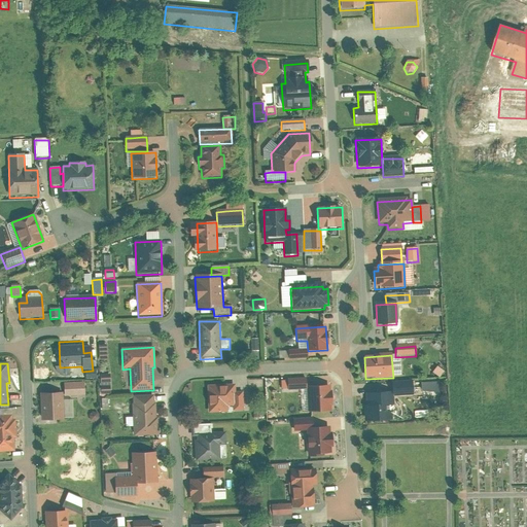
[(444,373),(436,367),(432,374),(440,379),(444,373)]
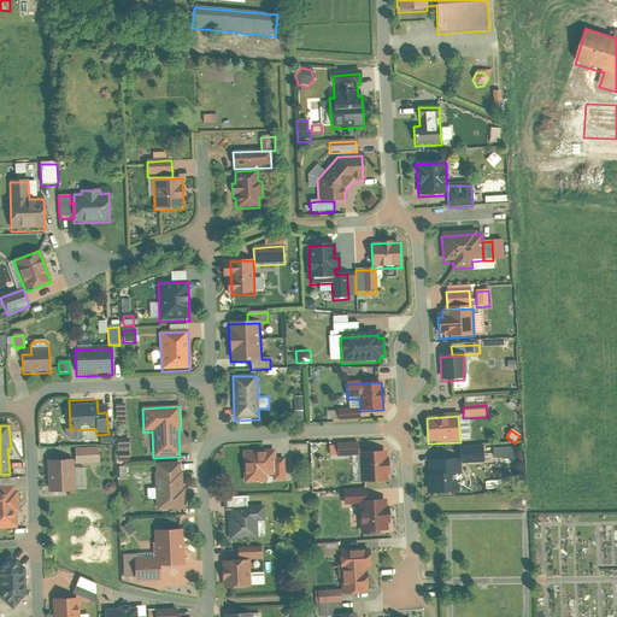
[(100,435),(100,446),(112,445),(112,435),(100,435)]
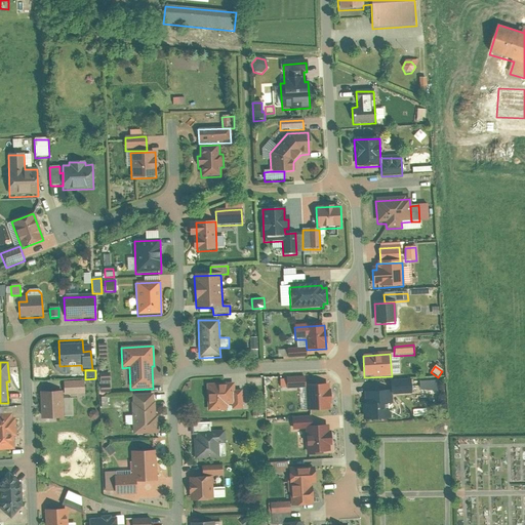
[(110,373),(99,374),(99,382),(110,381),(110,373)]
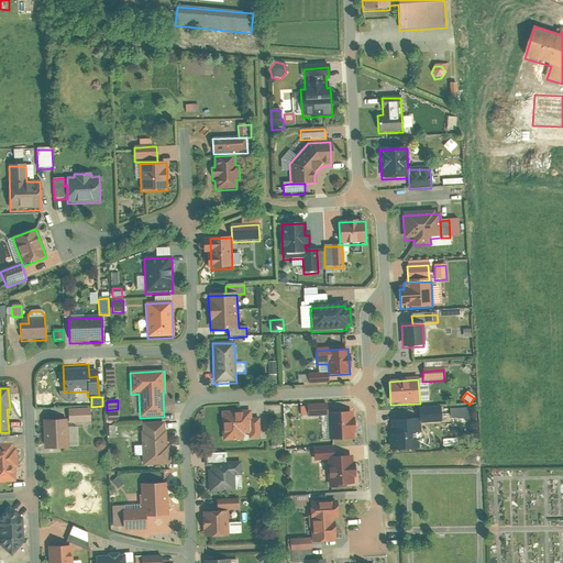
[(327,406),(307,407),(307,418),(327,417),(327,406)]
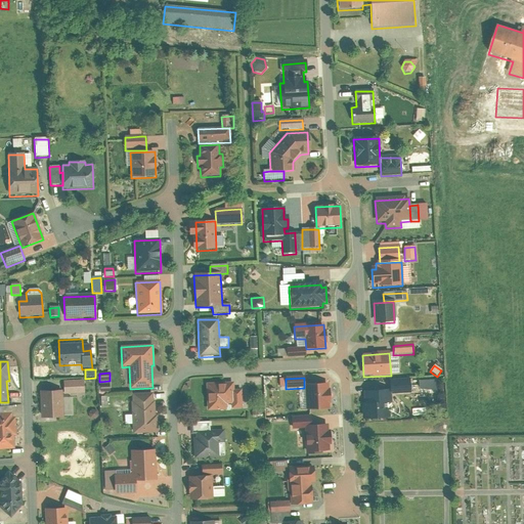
[(419,380),(420,389),(437,388),(437,379),(419,380)]
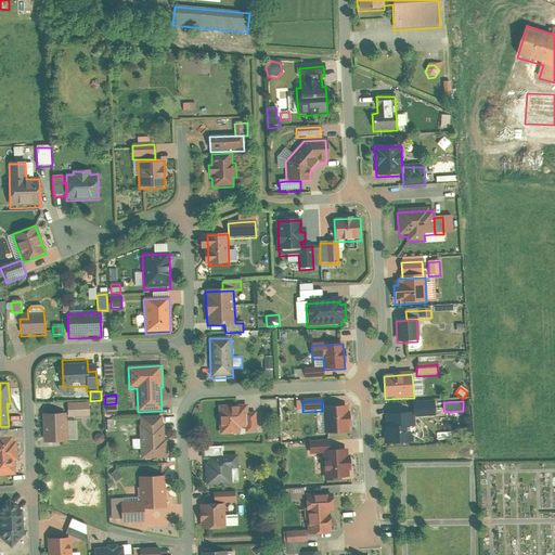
[(88,403),(67,404),(68,418),(89,417),(88,403)]
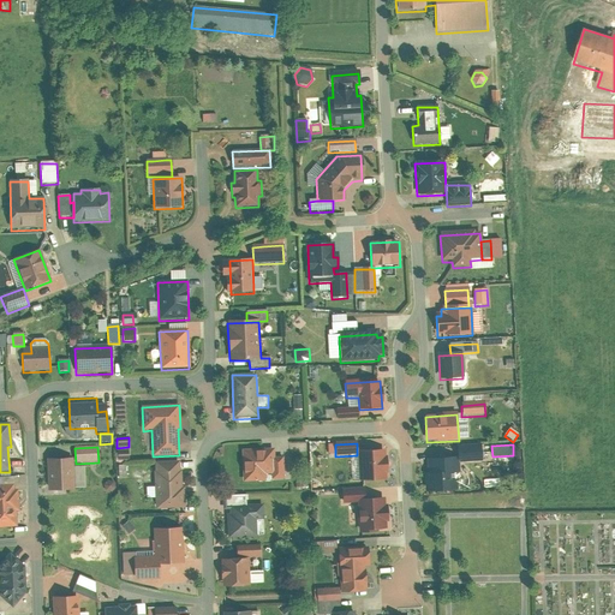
[(481,448),(457,449),(458,464),(482,463),(481,448)]
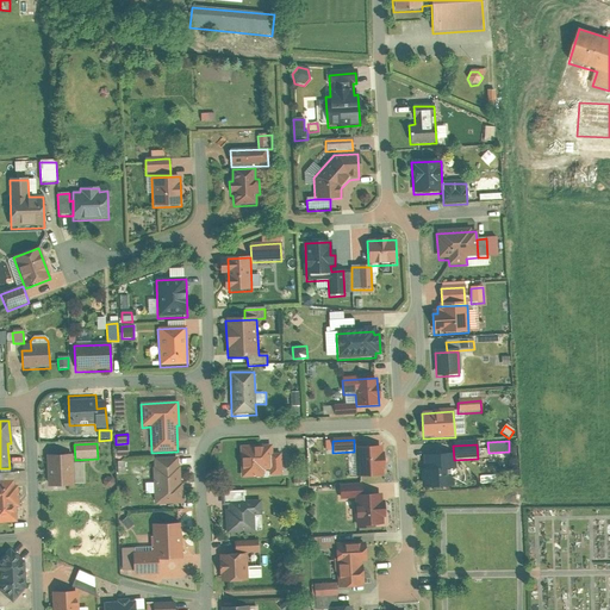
[(126,447),(117,448),(117,458),(128,458),(126,447)]
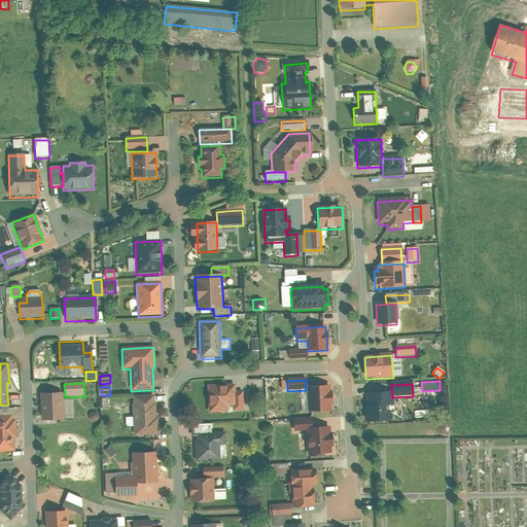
[(242,393),(236,393),(236,386),(207,387),(208,414),(227,413),(227,408),(233,407),(233,412),(243,412),(242,393)]
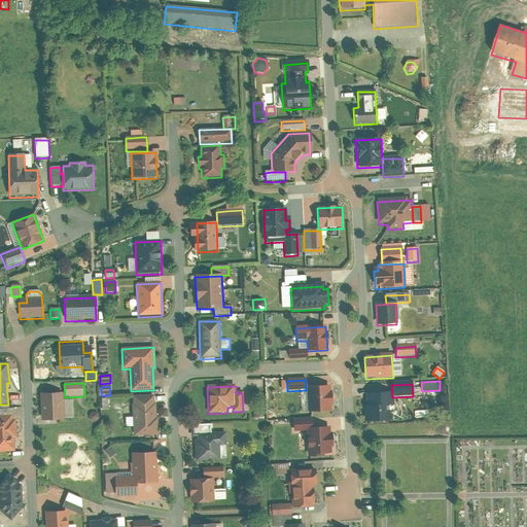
[(329,387),(306,387),(308,414),(331,413),(329,387)]
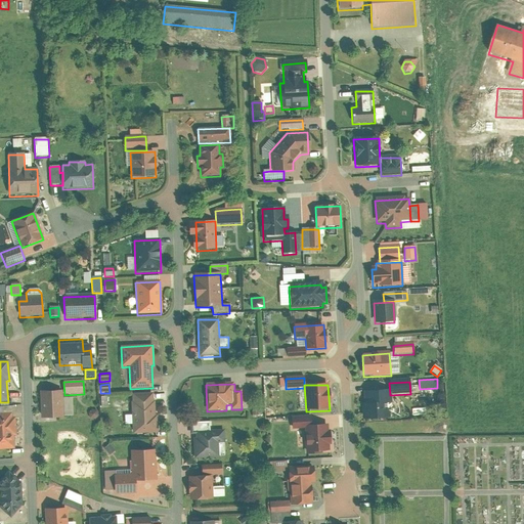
[(388,390),(363,391),(364,403),(361,403),(362,422),(390,420),(388,390)]
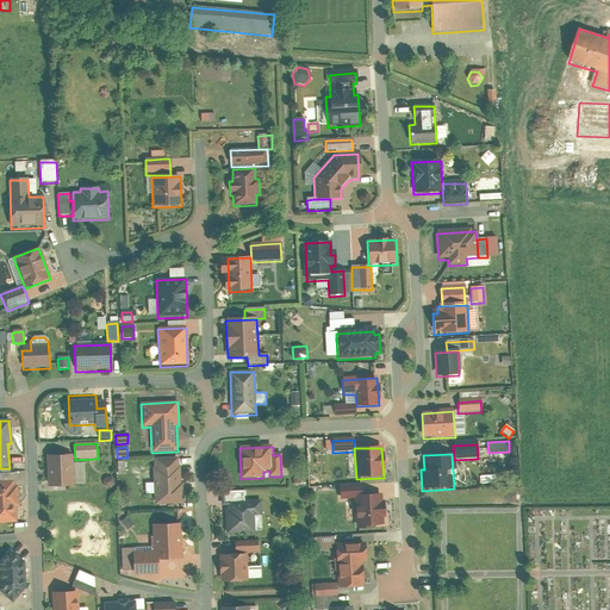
[(48,487),(74,486),(73,464),(73,455),(47,456),(48,487)]
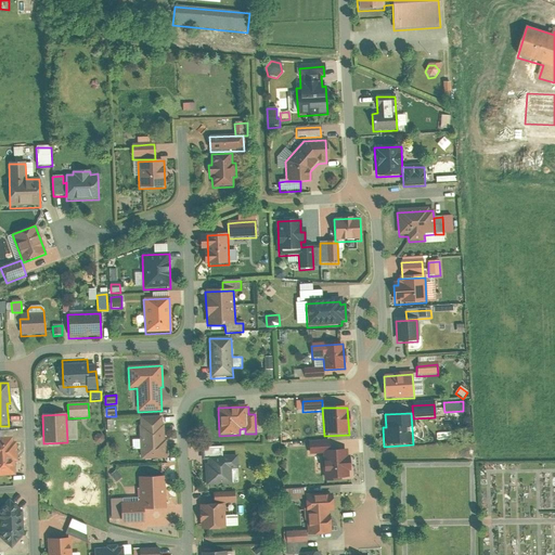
[(139,416),(140,461),(168,460),(167,440),(164,440),(163,416),(139,416)]
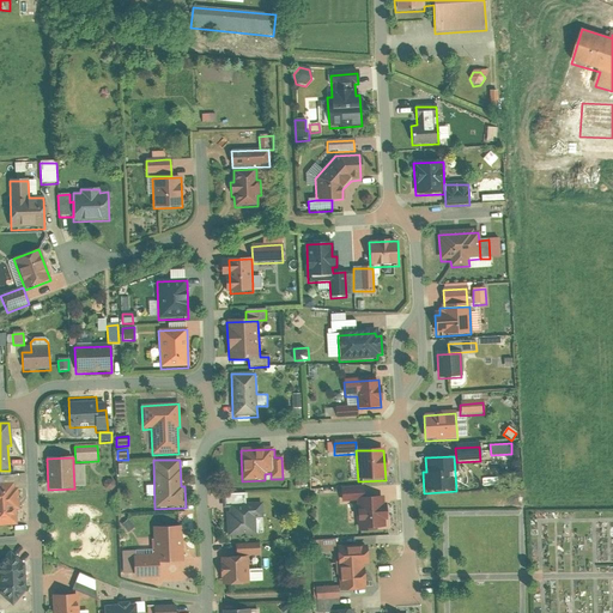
[(84,466),(73,466),(74,489),(85,489),(84,466)]
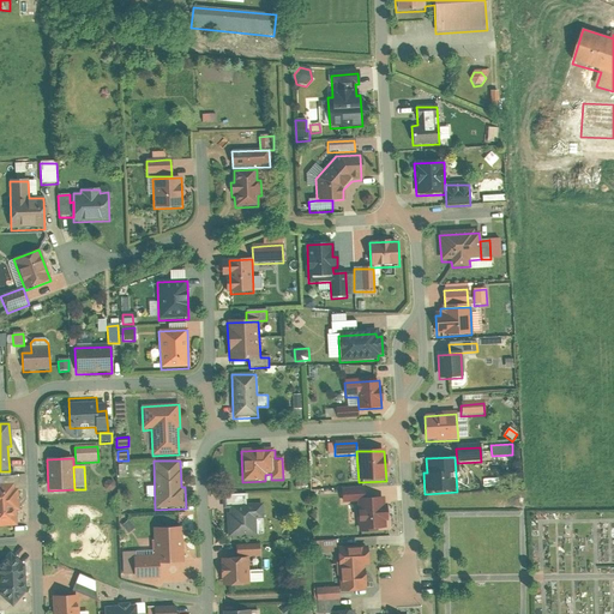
[(0,485),(0,528),(17,528),(16,512),(19,512),(18,491),(13,491),(13,485),(0,485)]
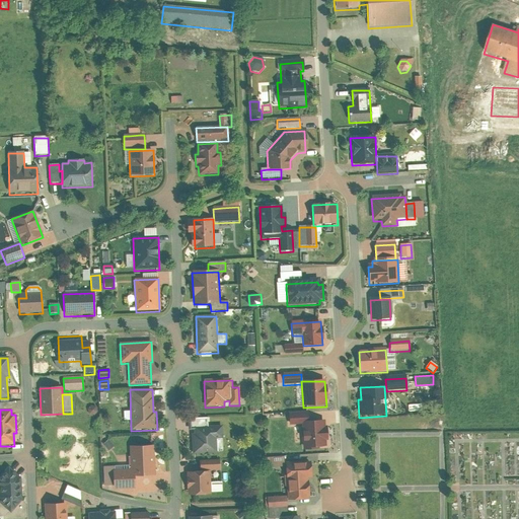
[(309,415),(288,417),(289,427),(300,426),(302,450),(326,449),(324,422),(309,422),(309,415)]
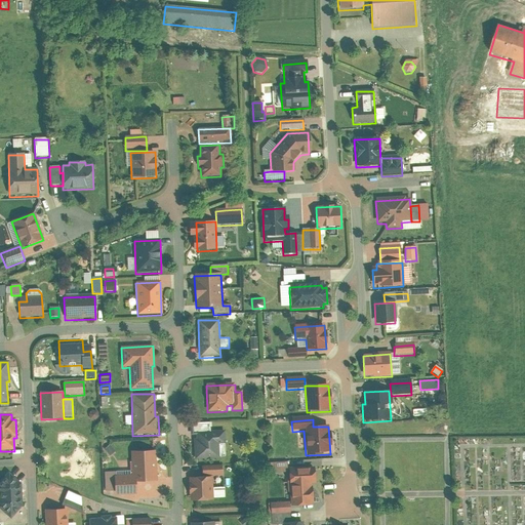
[(210,423),(190,423),(191,436),(194,436),(195,460),(218,459),(218,445),(225,445),(225,433),(210,434),(210,423)]
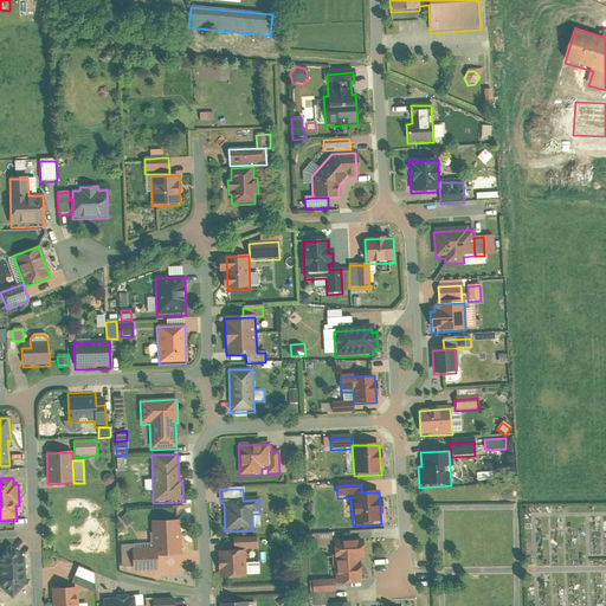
[(133,522),(127,515),(120,520),(127,528),(133,522)]
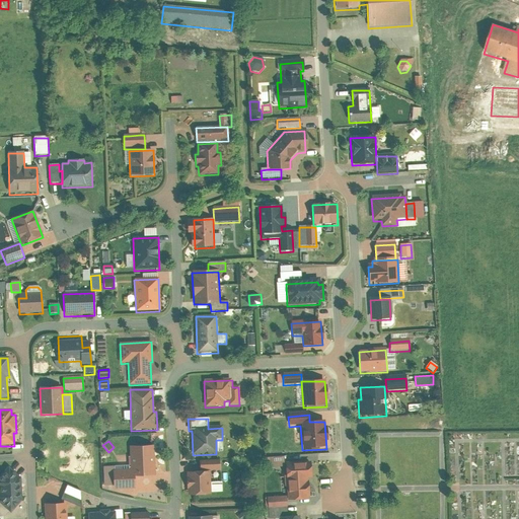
[(135,490),(134,477),(155,476),(153,446),(130,448),(131,474),(113,475),(114,491),(135,490)]
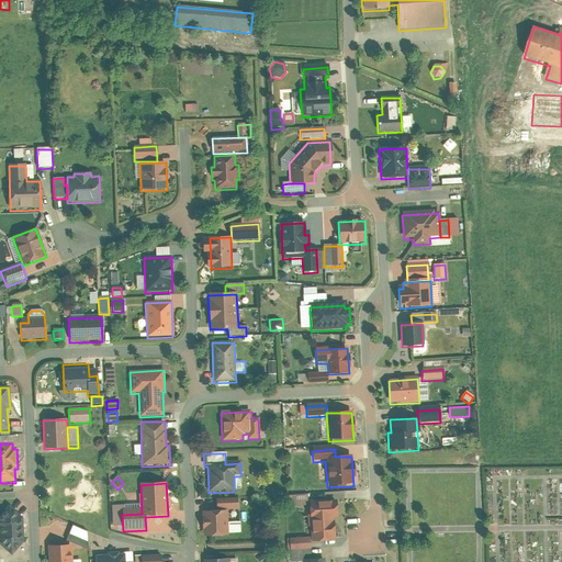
[(306,496),(288,497),(289,507),(307,506),(306,496)]
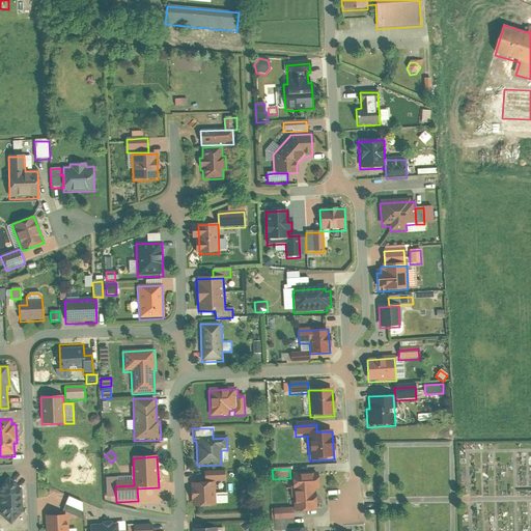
[(225,482),(225,472),(205,473),(205,483),(225,482)]
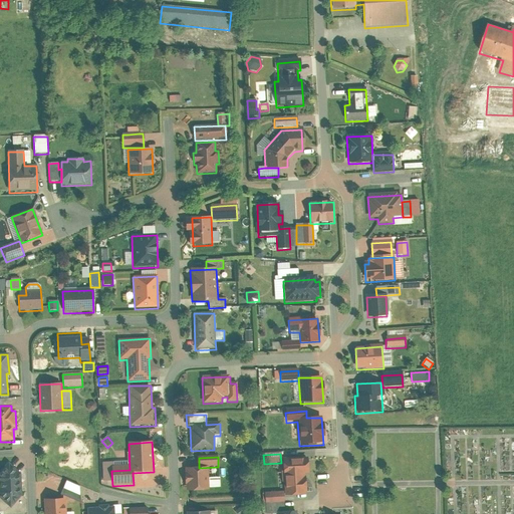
[(102,463),(103,482),(111,481),(111,470),(127,469),(127,462),(102,463)]
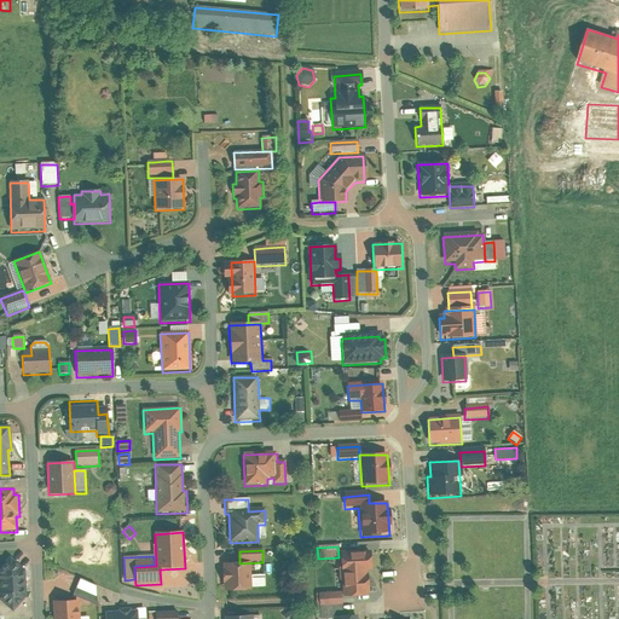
[(371,556),(340,557),(342,599),(369,597),(368,580),(365,580),(365,572),(371,572),(371,556)]
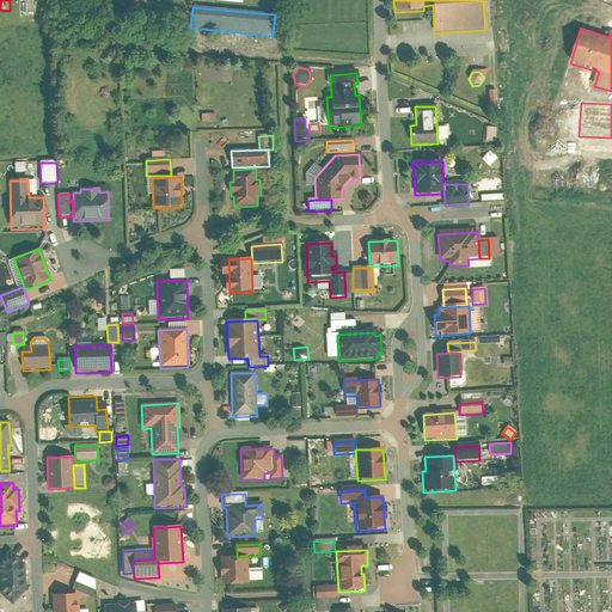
[(10,551),(0,561),(0,594),(13,606),(25,592),(24,565),(10,551)]
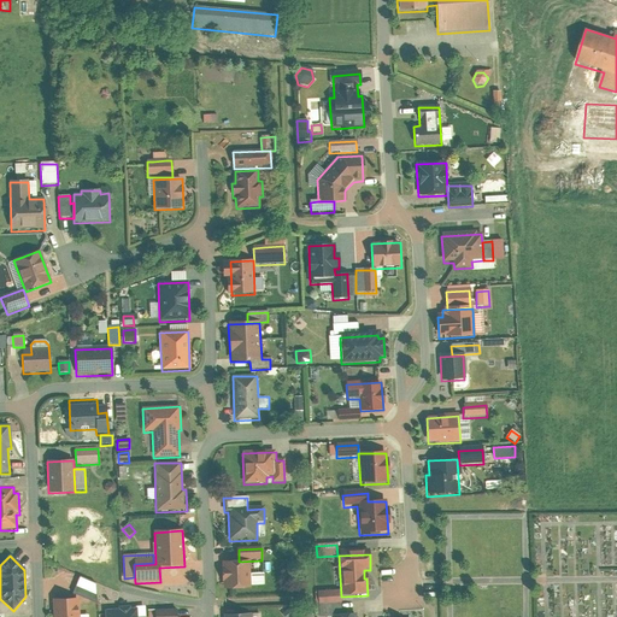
[(250,562),(222,562),(223,591),(251,591),(250,562)]
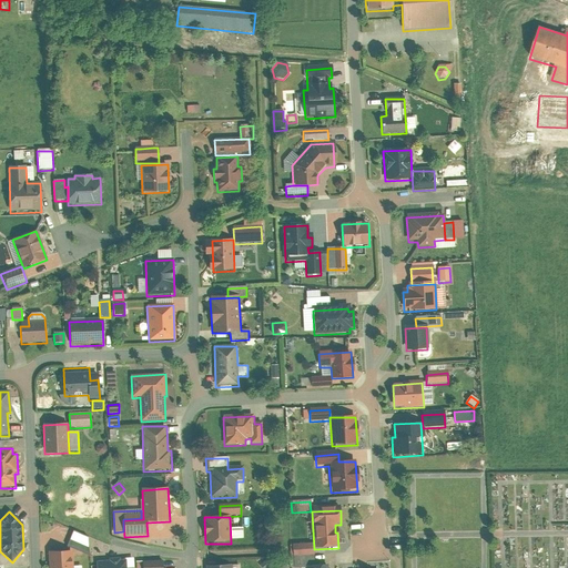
[(73,533),(67,548),(89,558),(88,539),(73,533)]
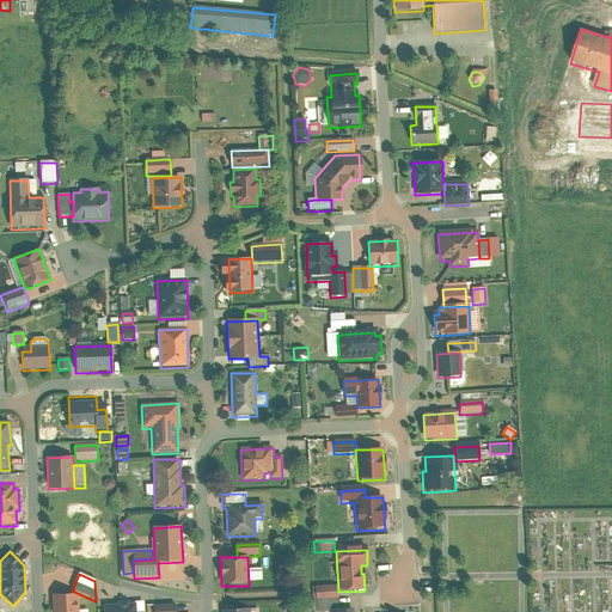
[(313,588),(314,601),(337,600),(336,587),(313,588)]
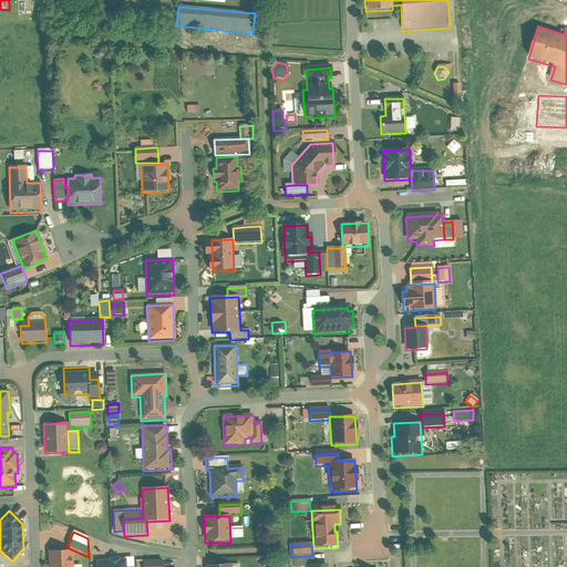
[(49,566),(72,566),(72,552),(49,553),(49,566)]
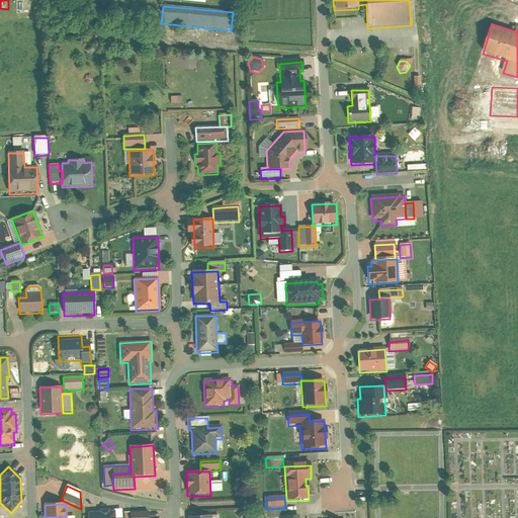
[(285,508),(266,509),(266,517),(277,517),(279,517),(285,517),(285,508)]
